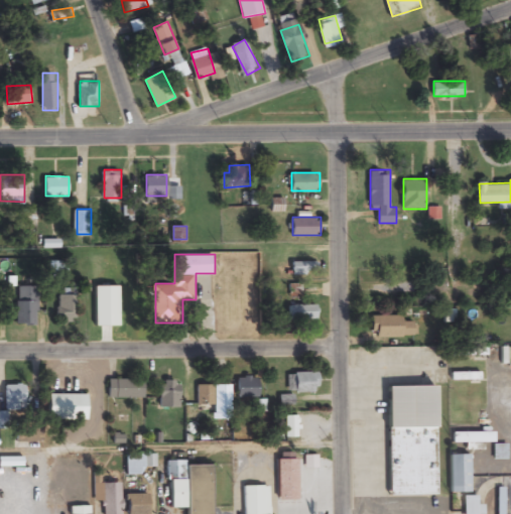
[(70,277),(70,260),(51,260),(51,277),(70,277)]
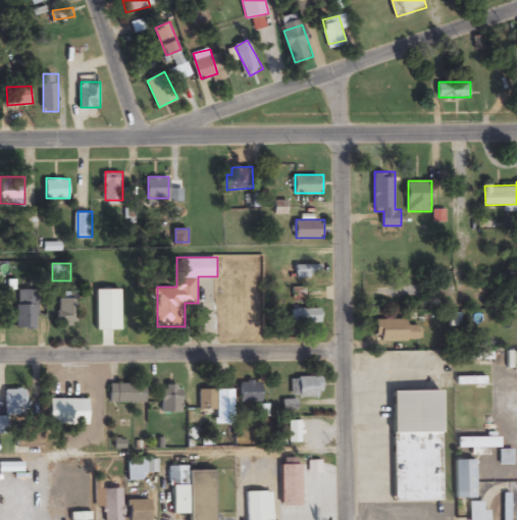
[(324,276),(324,264),(297,264),(297,276),(324,276)]
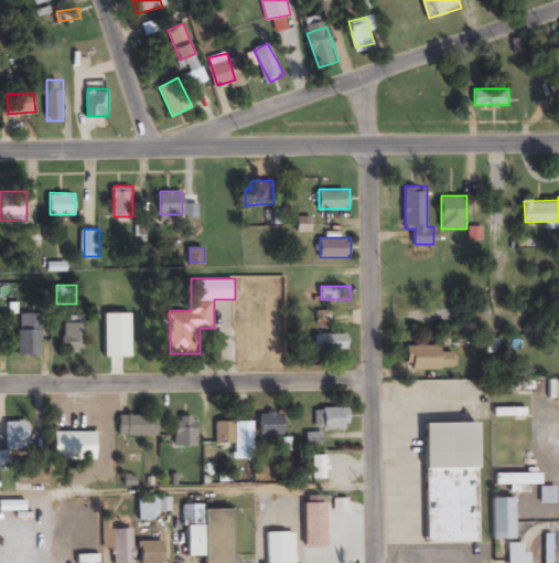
[(43,312),(21,312),(21,354),(43,354),(43,312)]
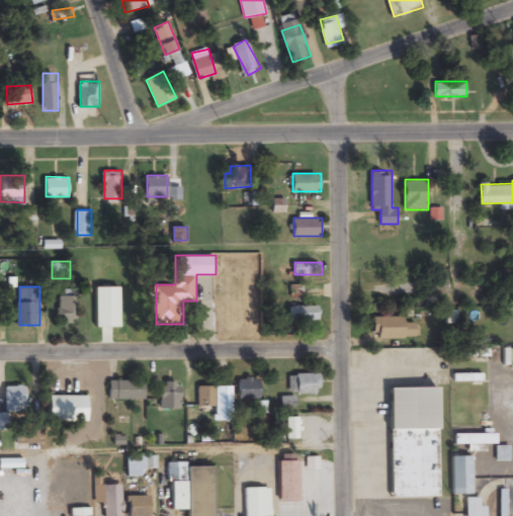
[(61,323),(77,323),(77,291),(61,291),(61,323)]
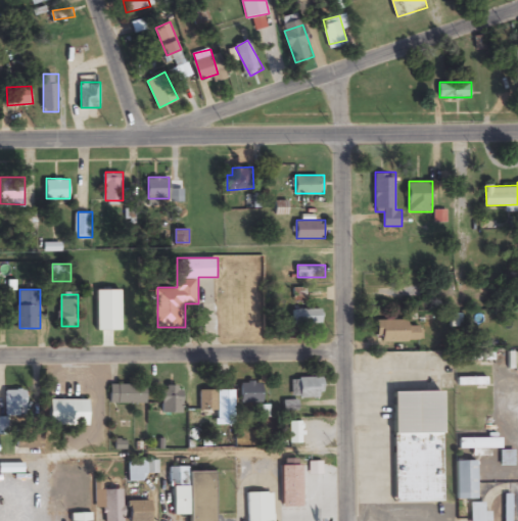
[(323,323),(323,308),(294,308),(294,323),(323,323)]
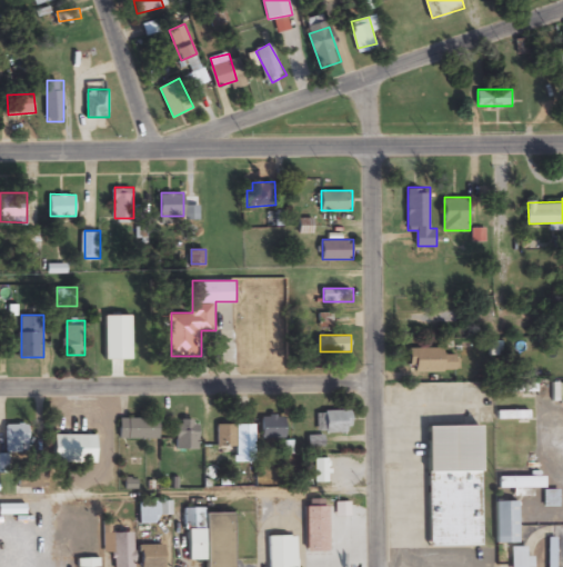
[(445,347),(411,347),(411,370),(462,370),(462,354),(445,354),(445,347)]
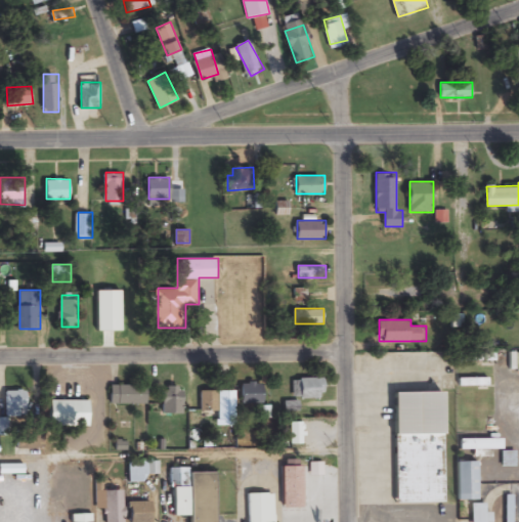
[(293,378),(293,396),(326,396),(326,378),(293,378)]
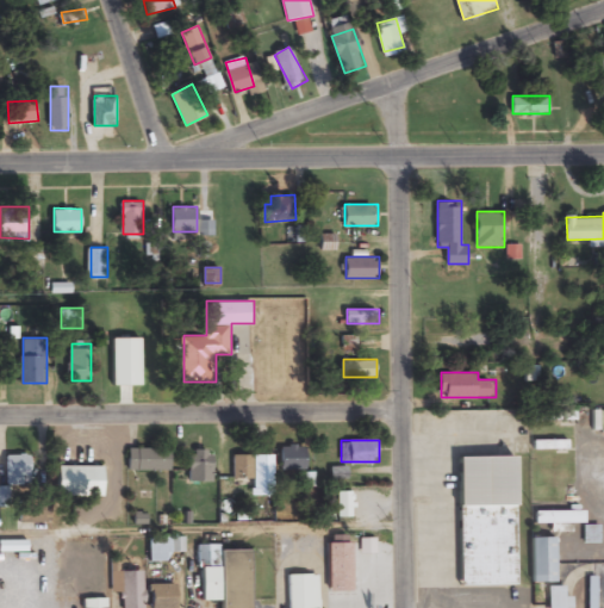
[(281,445),(281,467),(310,467),(310,445),(281,445)]
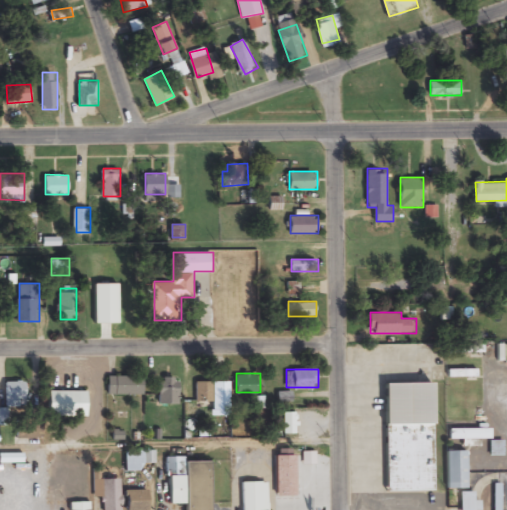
[(145,394),(145,375),(109,375),(109,394),(145,394)]
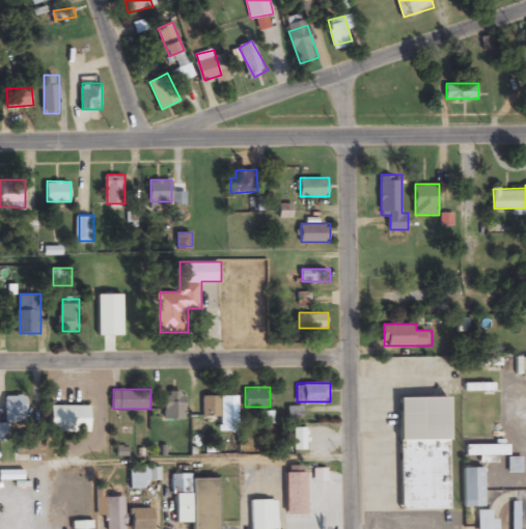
[(166,418),(187,418),(187,390),(166,390),(166,418)]
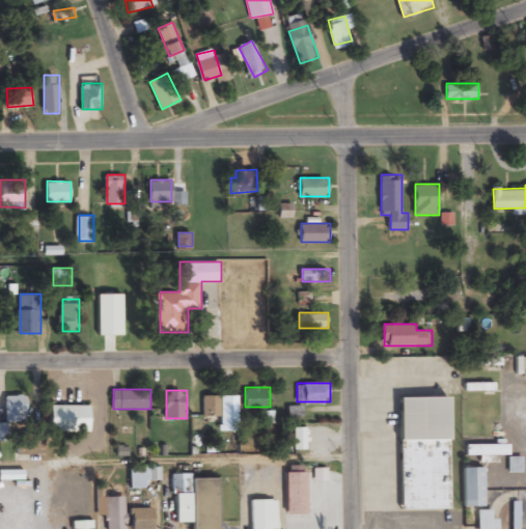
[(204,416),(228,416),(228,394),(204,394),(204,416)]
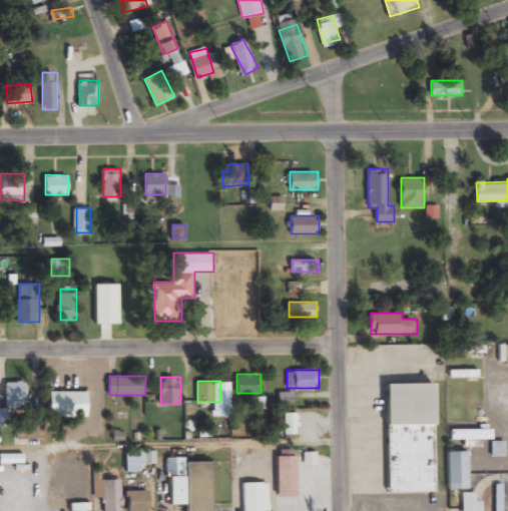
[(27,405),(27,382),(7,382),(7,405),(27,405)]
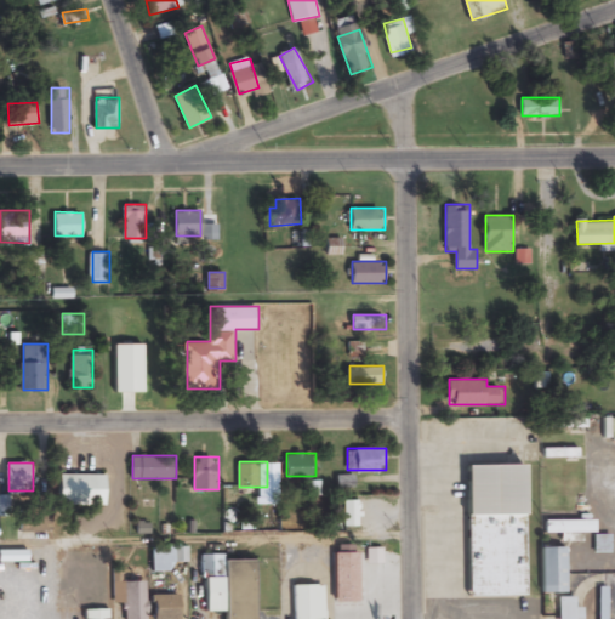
[(528,464),(467,465),(468,596),(529,595),(528,464)]
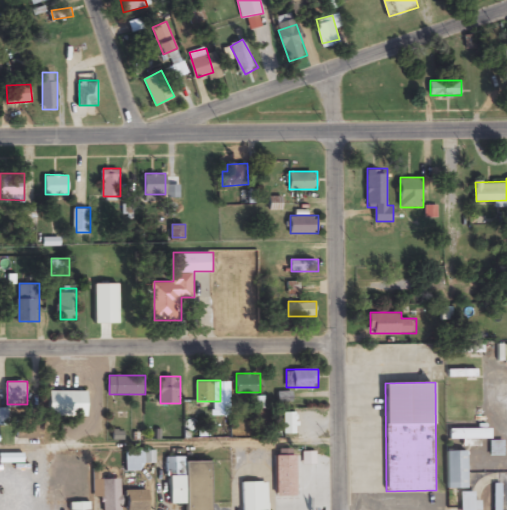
[(49,416),(89,416),(89,390),(49,390),(49,416)]
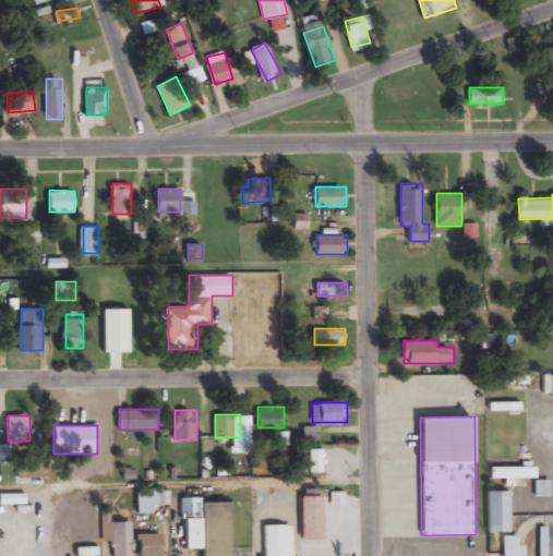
[(310,449),(310,472),(324,472),(324,449),(310,449)]
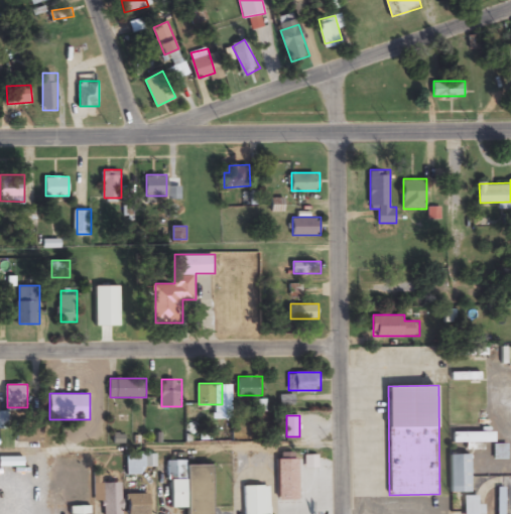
[(43,440),(43,426),(20,426),(20,440),(43,440)]
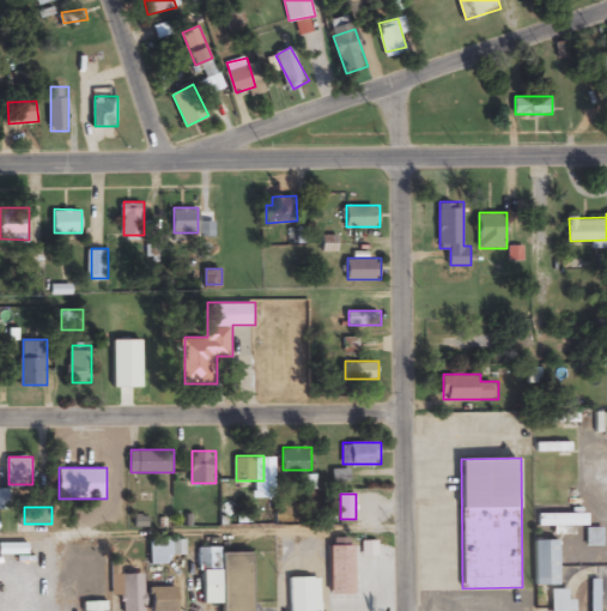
[(556,532),(576,532),(576,524),(589,524),(589,513),(540,513),(540,525),(556,525),(556,532)]
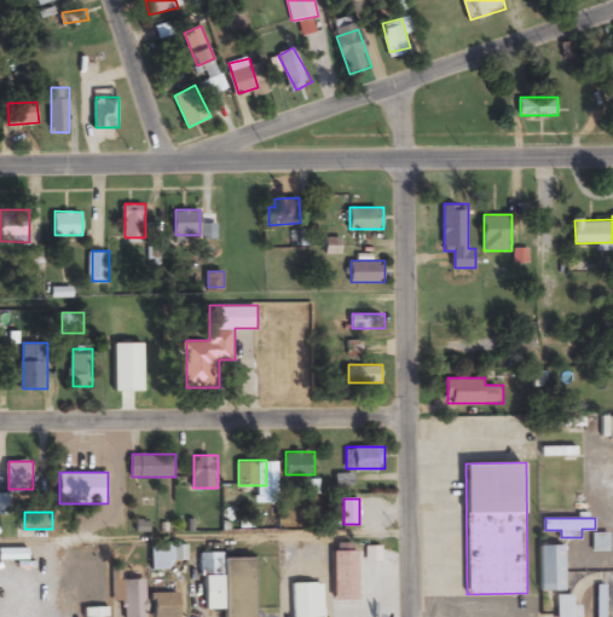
[(565,545),(542,545),(542,589),(565,589),(565,545)]
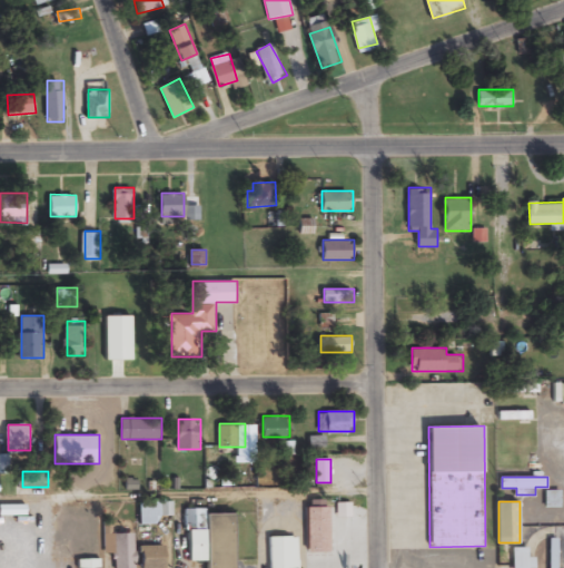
[(27,515),(27,505),(0,505),(0,515),(27,515)]
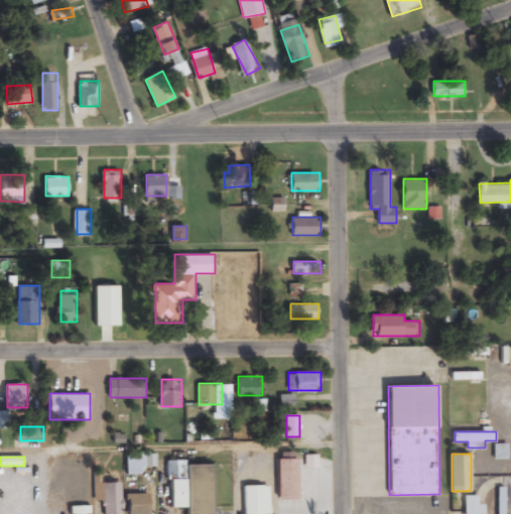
[(298,457),(279,457),(279,498),(298,498),(298,457)]
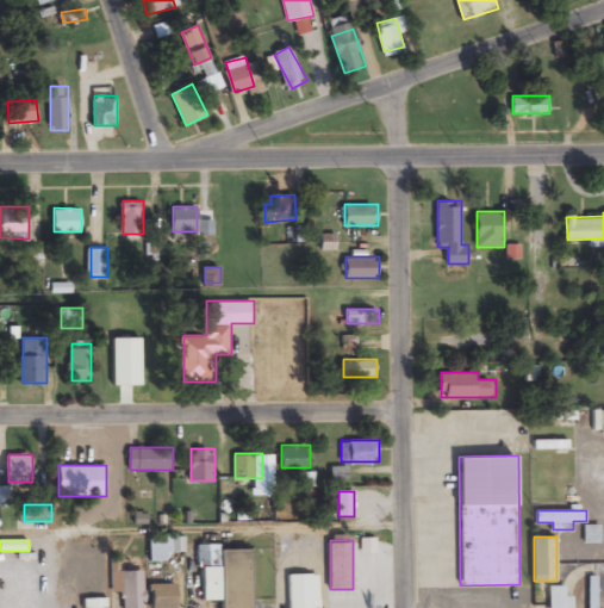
[(253,607),(253,548),(223,548),(223,544),(200,544),(200,564),(222,564),(222,607),(253,607)]
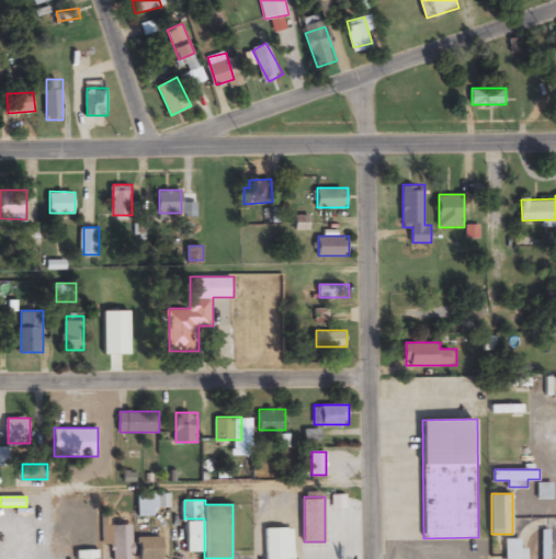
[(544,558),(555,558),(555,518),(551,518),(551,531),(544,531),(544,558)]
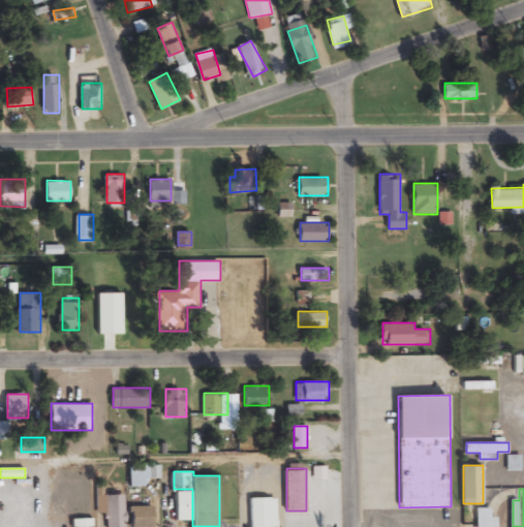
[(126,526),(127,494),(108,494),(108,526),(126,526)]
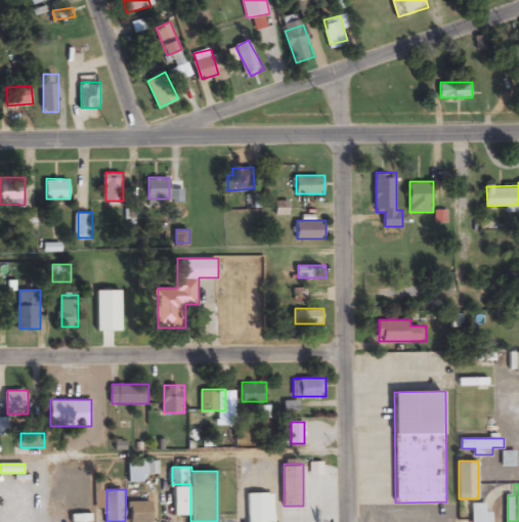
[(275,521),(275,491),(249,491),(249,521),(275,521)]
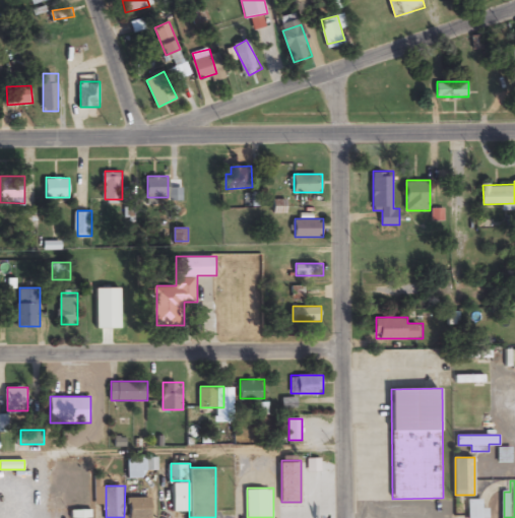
[(151,517),(151,497),(129,497),(129,517),(151,517)]
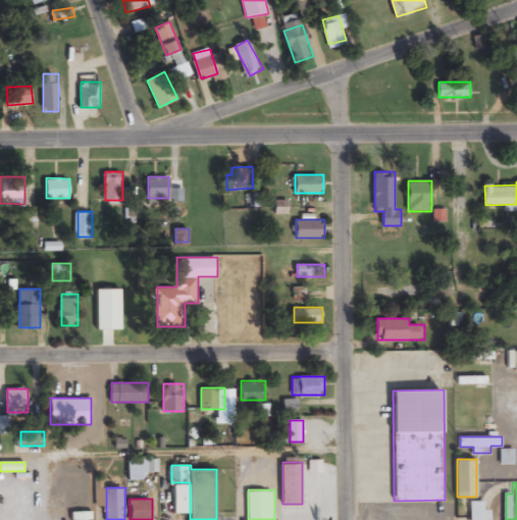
[(486,519),(486,502),(471,502),(471,519),(486,519)]
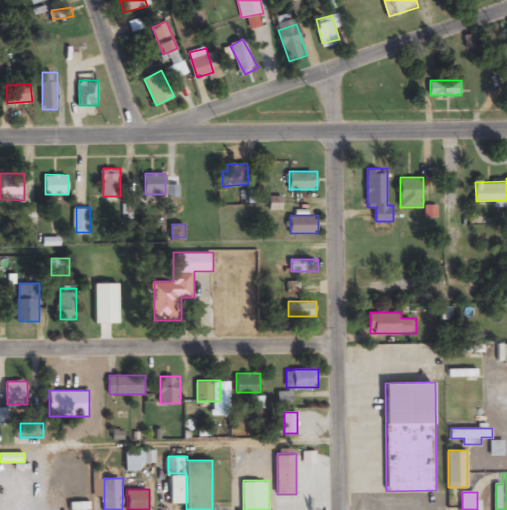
[(72,509),(90,509),(90,498),(72,498),(72,509)]
